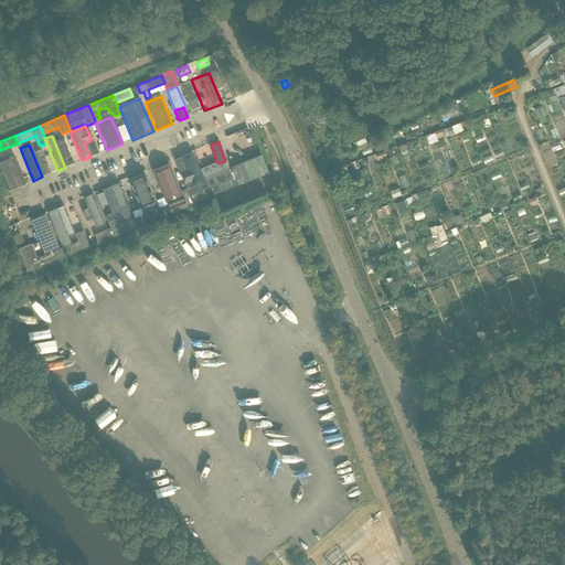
[(215,162),(209,145),(194,150),(201,168),(215,162)]
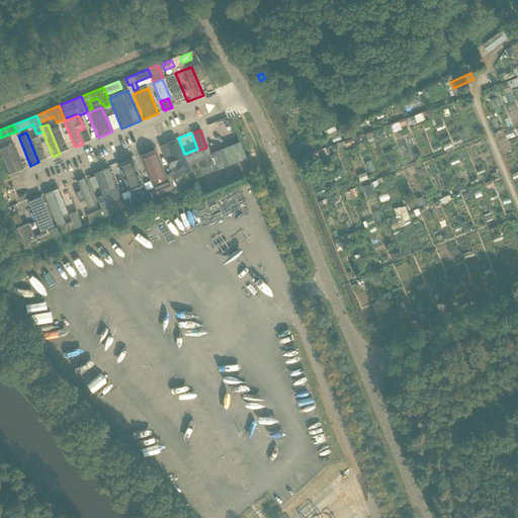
[(188,168),(176,138),(157,147),(167,171),(173,169),(174,173),(188,168)]
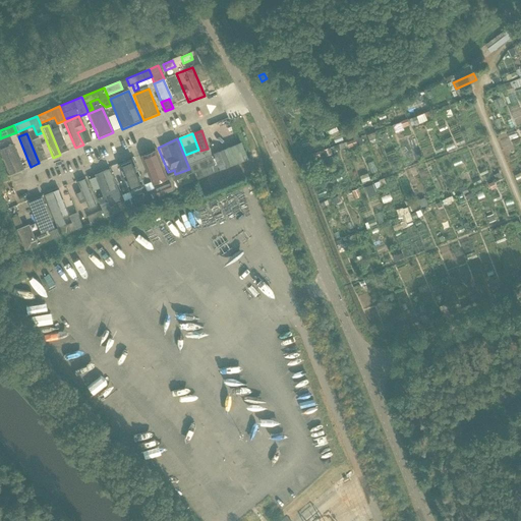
[(22,170),(11,145),(0,149),(0,156),(8,176),(22,170)]
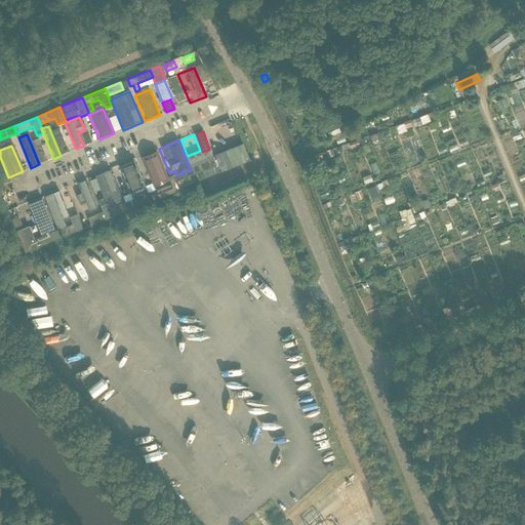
[(170,184),(156,149),(133,159),(148,193),(170,184)]
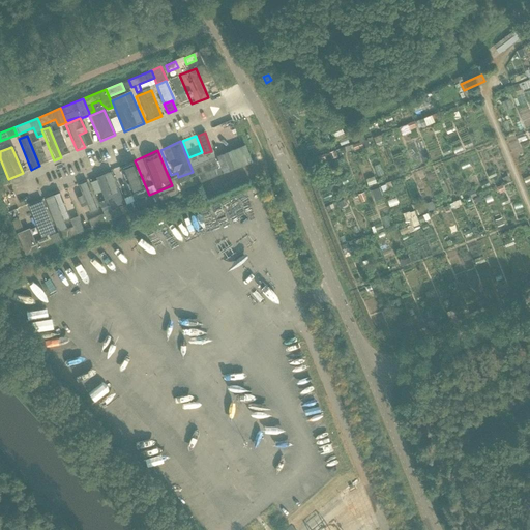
[(216,157),(224,173),(234,169),(228,152),(216,157)]
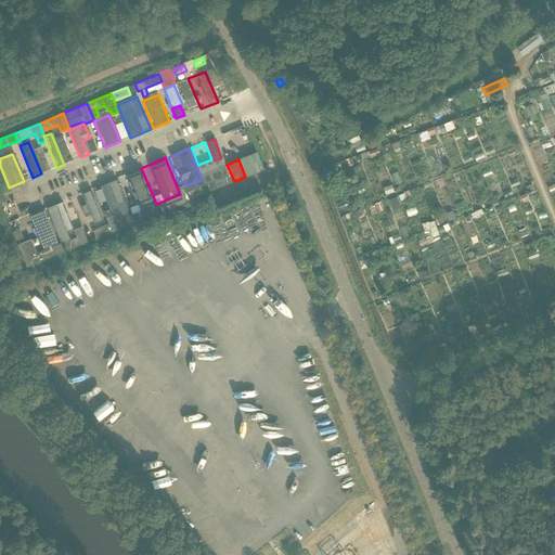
[(141,168),(117,178),(132,214),(136,221),(144,218),(141,210),(142,210),(139,204),(153,198),(141,168)]
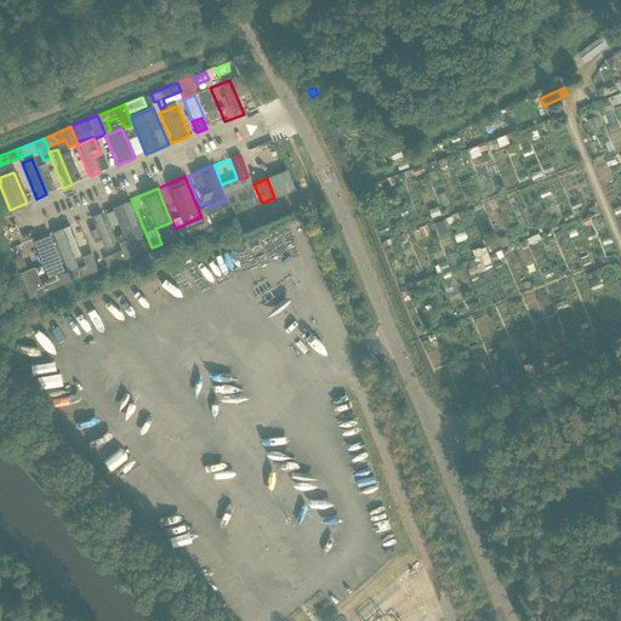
[(256,197),(229,208),(233,215),(260,204),(256,197)]
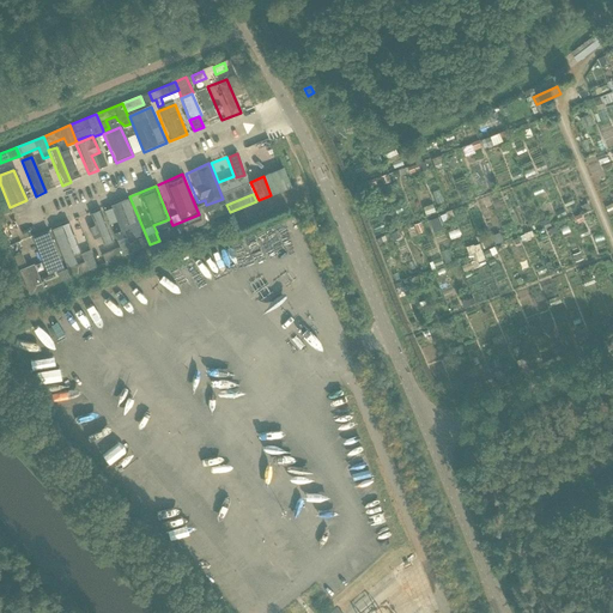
[(128,231),(133,242),(146,236),(129,196),(108,205),(120,235),(128,231)]
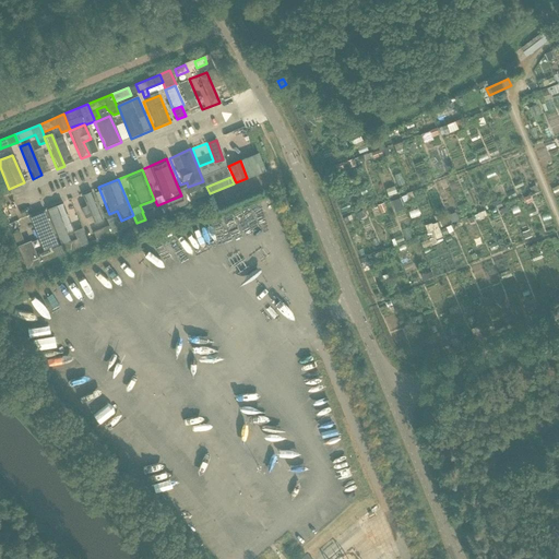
[(188,186),(179,189),(181,195),(185,203),(210,193),(206,187),(206,186),(190,192),(188,186)]
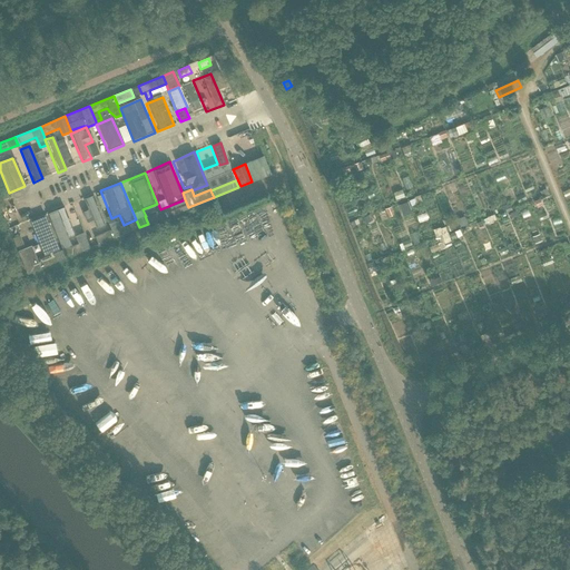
[(96,193),(81,198),(87,210),(82,213),(87,225),(91,223),(97,236),(111,231),(96,193)]
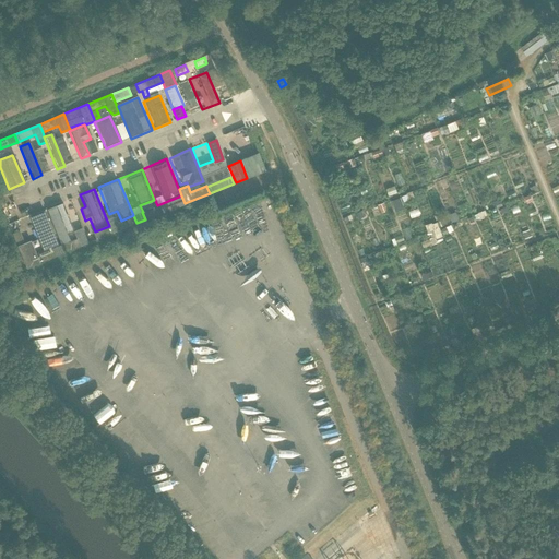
[(181,195),(157,205),(161,214),(185,203),(181,195)]
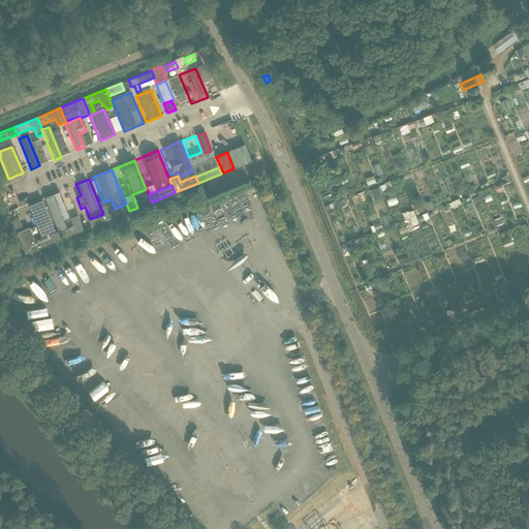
[(134,200),(137,208),(152,203),(149,194),(146,189),(132,194),(135,200),(134,200)]
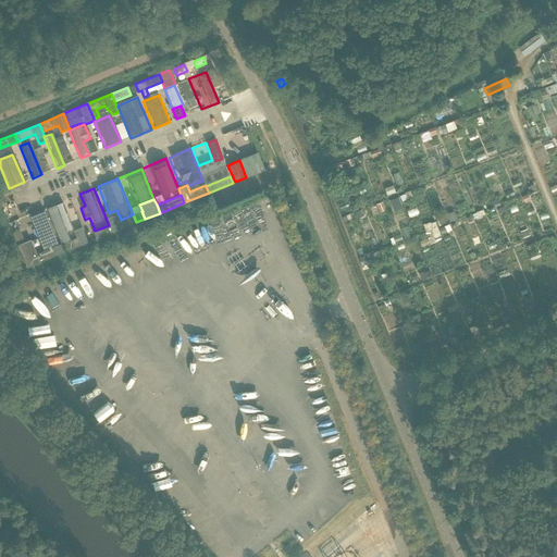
[(45,208),(60,245),(76,238),(61,201),(45,208)]
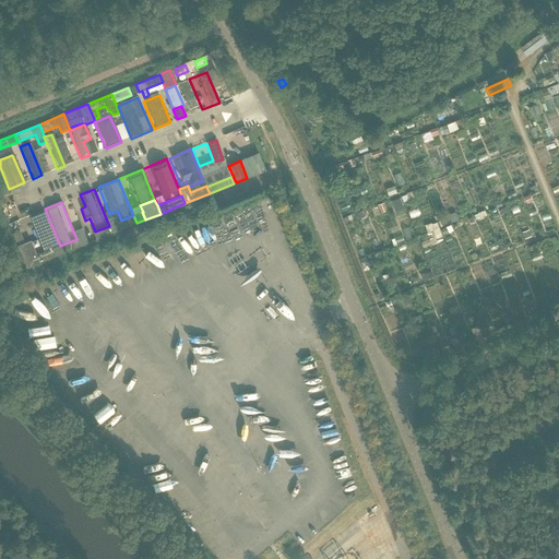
[(31,215),(21,218),(32,247),(42,244),(31,215)]
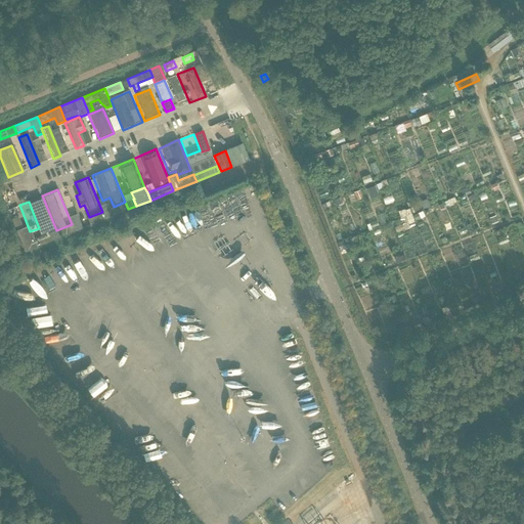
[(114,207),(111,208),(114,216),(128,209),(125,202),(114,207)]
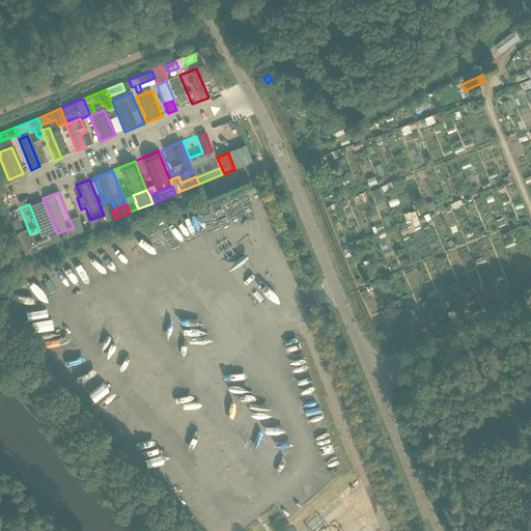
[(90,220),(88,220),(91,228),(115,219),(112,211),(109,205),(102,208),(104,214),(104,215),(90,220)]
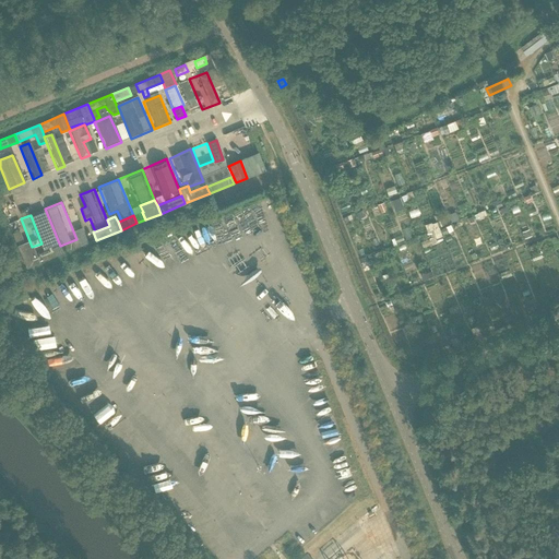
[(76,239),(60,246),(63,253),(88,244),(85,236),(82,228),(73,232),(76,239)]
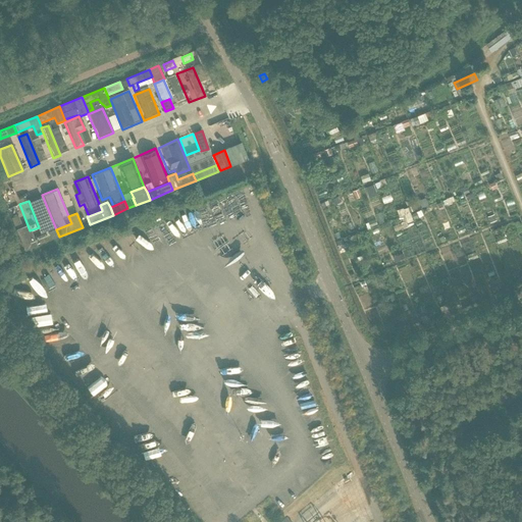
[(12,219),(17,230),(22,228),(18,216),(12,219)]
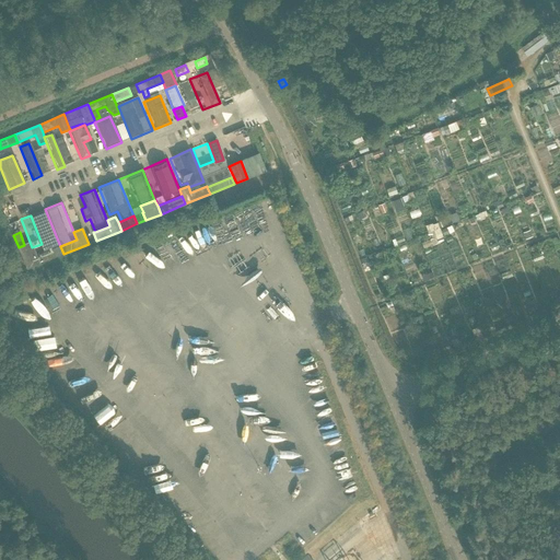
[(35,251),(22,256),(27,269),(38,265),(39,264),(63,254),(60,246),(36,256),(35,251)]
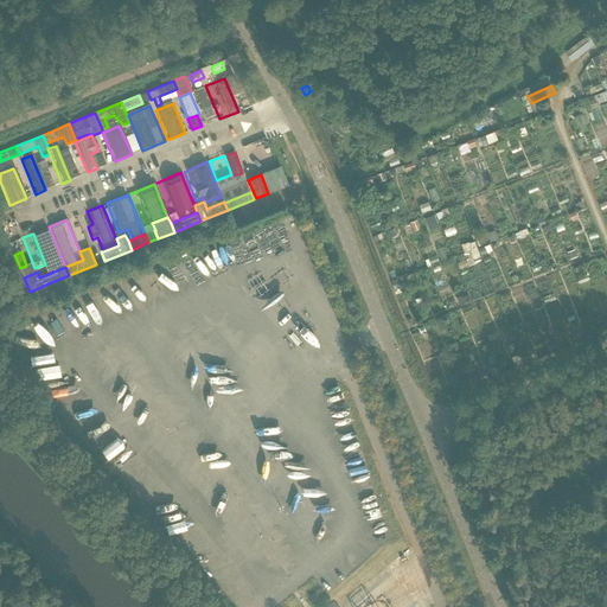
[(531,339),(554,330),(543,306),(522,317),(531,339)]
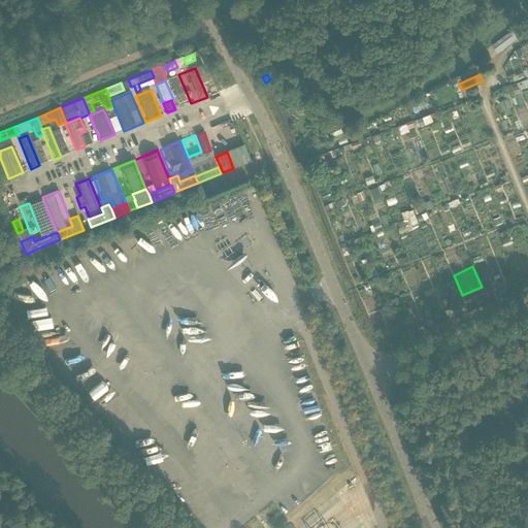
[(57,318),(35,319),(35,330),(57,328),(57,318)]
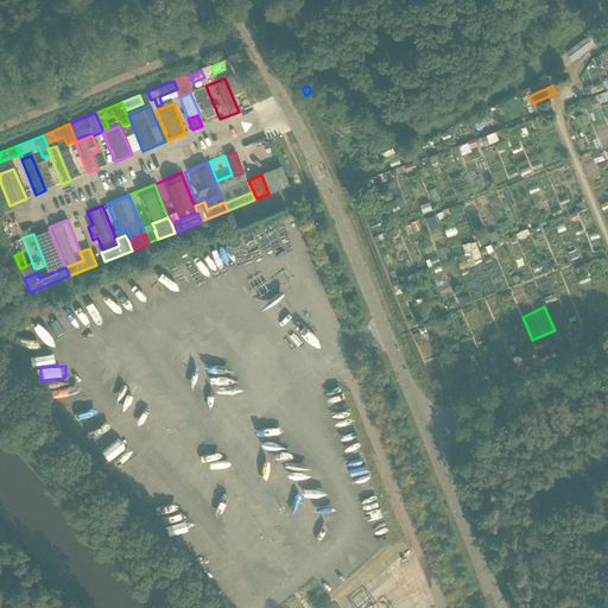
[(173,536),(190,530),(187,521),(170,529),(173,536)]
